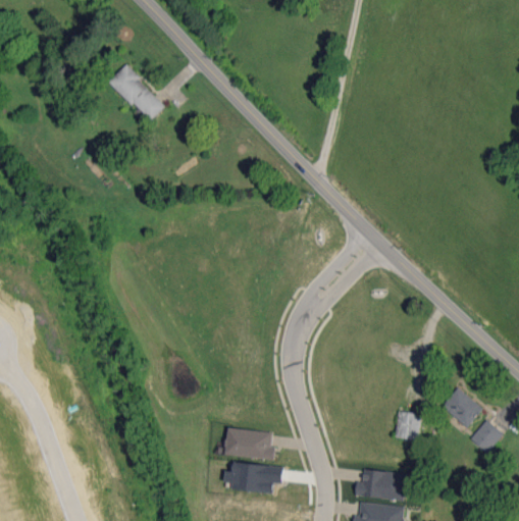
[(164,106),(124,65),(108,82),(148,122),(164,106)]
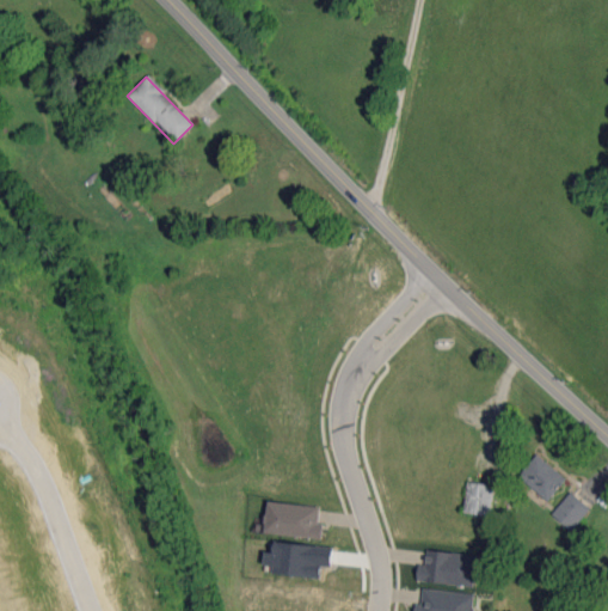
[(564,480),(533,456),(516,477),(546,501),(564,480)]
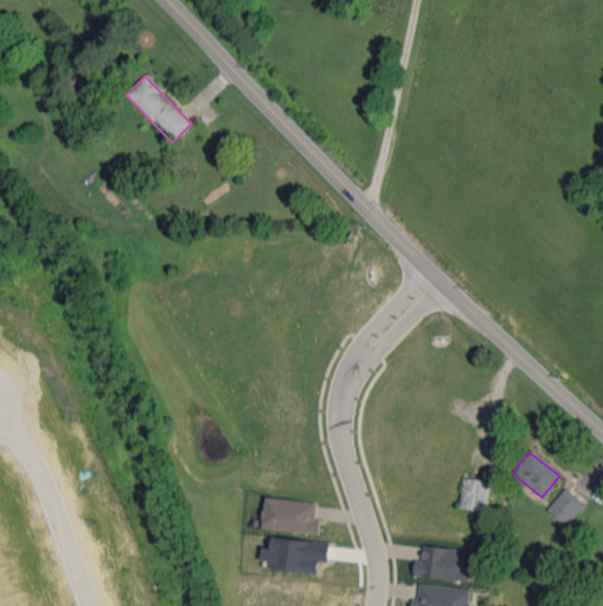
[(459,511),(485,511),(487,480),(460,479),(459,511)]
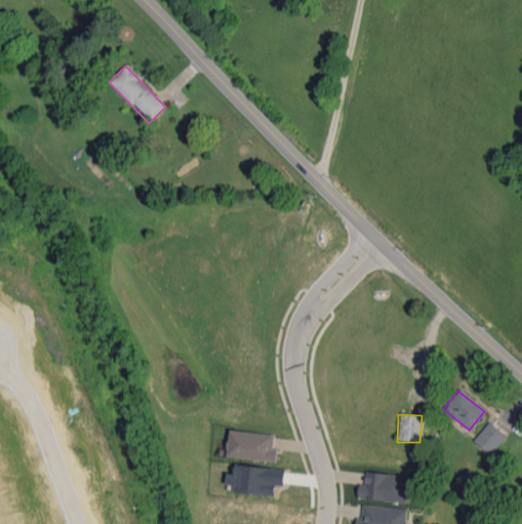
[(505,435),(486,422),(472,443),(489,456),(505,435)]
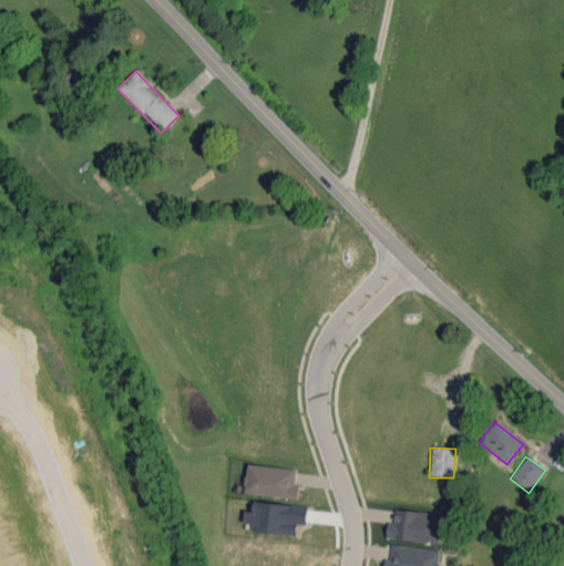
[(297,498),(298,486),(294,486),(295,470),(246,466),(245,495),(297,498)]
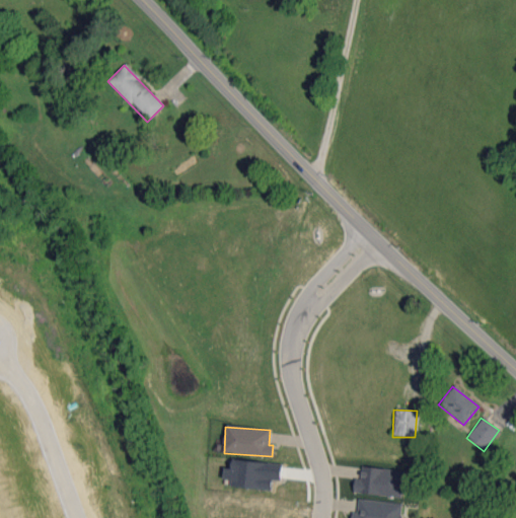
[(223,481),(231,481),(230,488),(270,491),(271,481),(279,481),(281,464),(225,459),(223,481)]
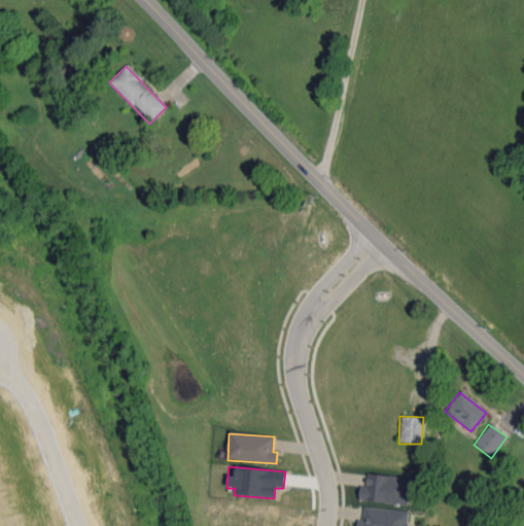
[(357,501),(408,505),(411,479),(364,475),(363,487),(358,487),(357,501)]
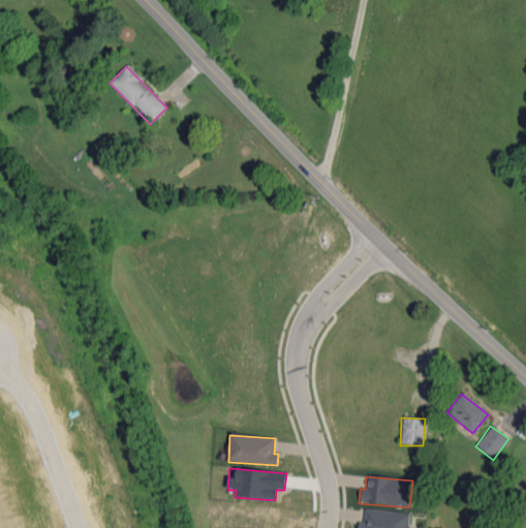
[(406,527),(408,515),(364,508),(362,523),(358,522),(357,527),(406,527)]
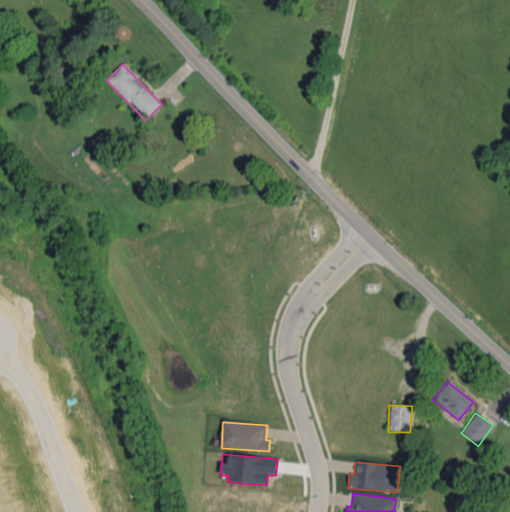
All buildings are outlined.
